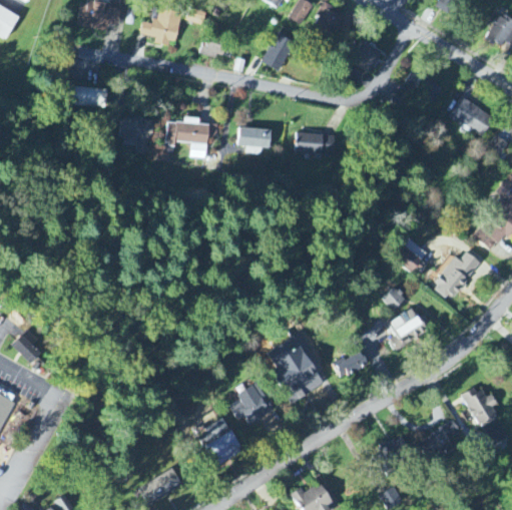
[(118,25),(120,5),(80,0),(77,24),(108,28),(108,23),(118,25)]
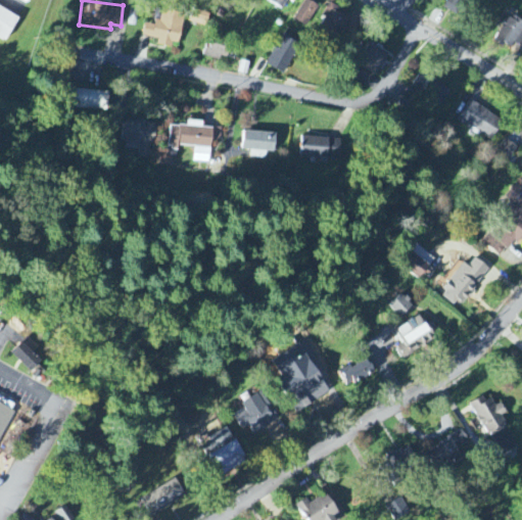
[(320,4),(312,0),(306,0),(295,18),(307,26),(320,4)]
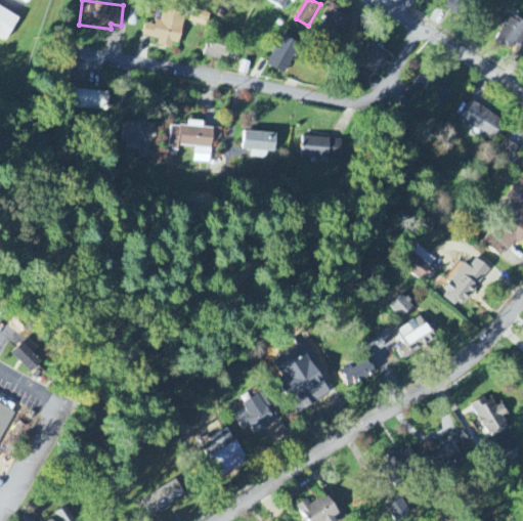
[(447,0),(444,5),(462,14),(469,0),(447,0)]
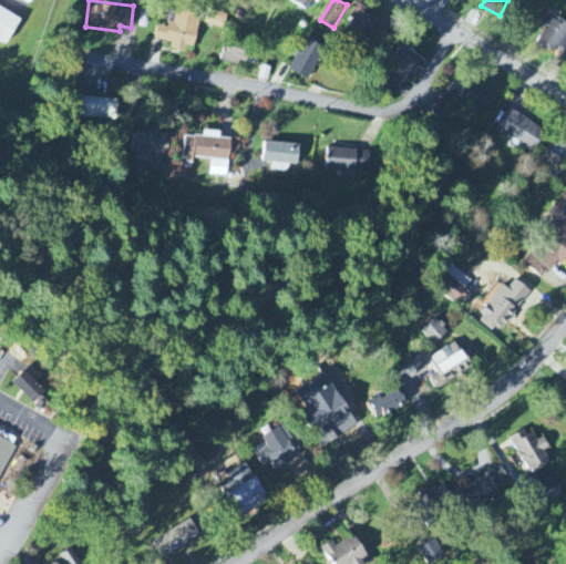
[(379,18),(370,14),(372,7),(356,1),(348,28),(373,37),(379,18)]
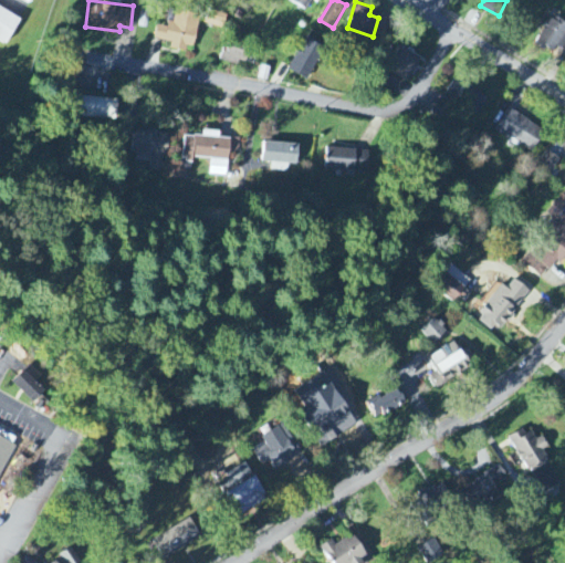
[(22,17),(0,3),(0,37),(8,42),(22,17)]
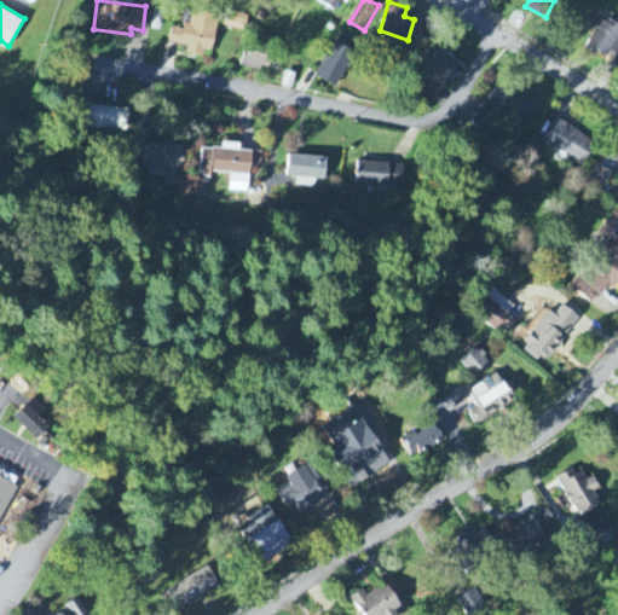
[(243,29),(249,13),(230,7),(225,23),(243,29)]
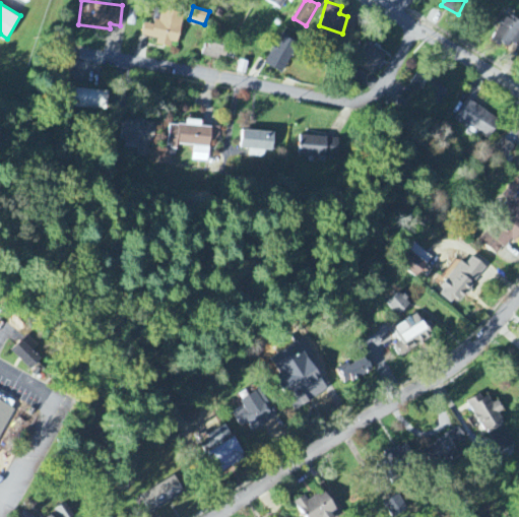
[(178,45),(184,11),(163,7),(159,22),(145,19),(142,35),(158,37),(157,42),(178,45)]
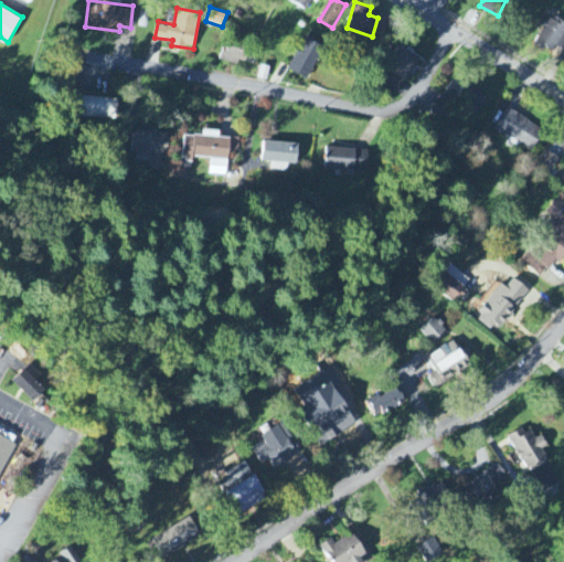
[(552,52),(557,43),(563,46),(563,21),(551,14),(534,42),(552,52)]
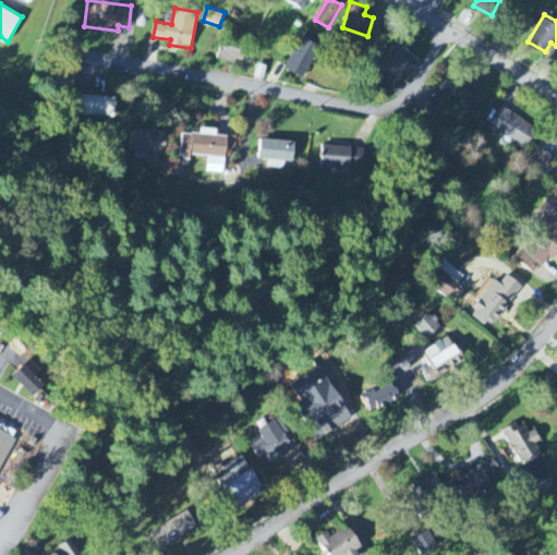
[(249,40),(227,35),(221,57),(243,62),(249,40)]
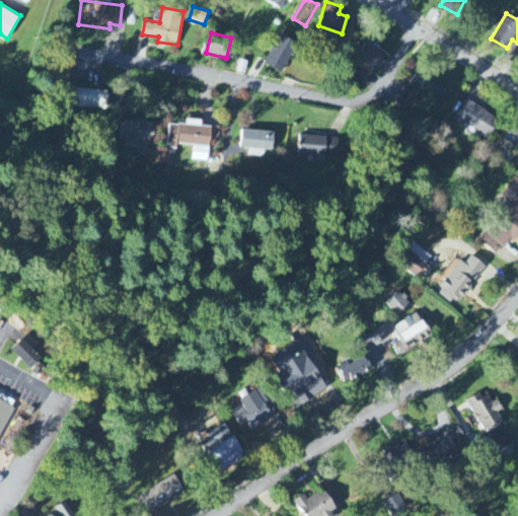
[(297,41),(279,33),(267,64),(285,72),(297,41)]
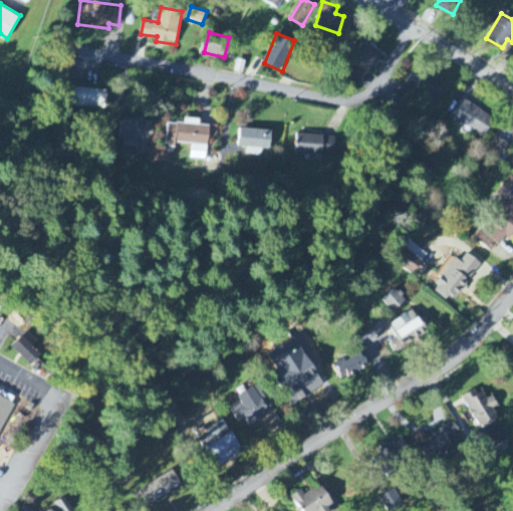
[(369,72),(382,53),(365,41),(352,61),(369,72)]
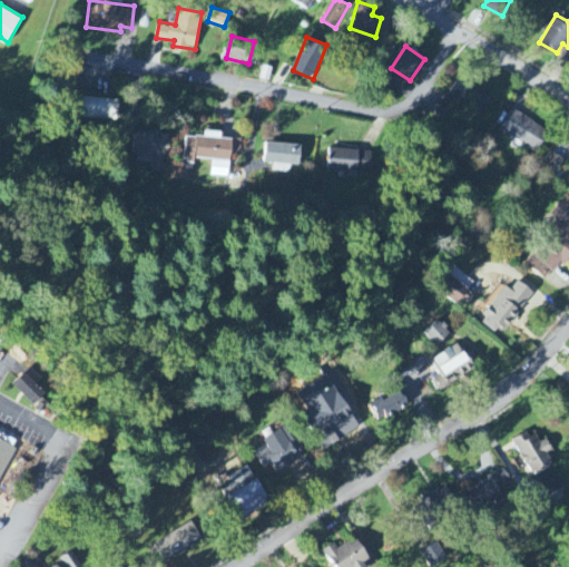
[(117,97),(76,96),(75,116),(116,118),(117,97)]
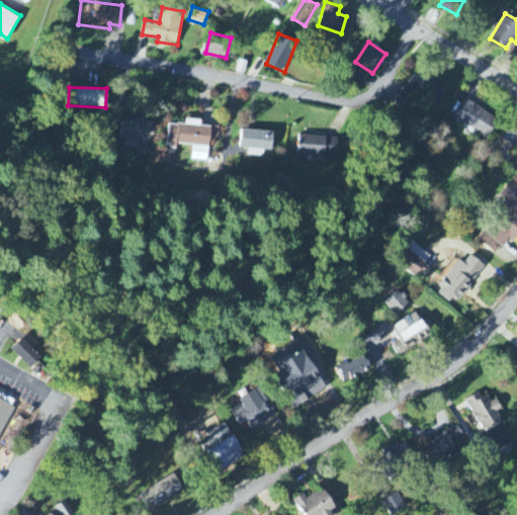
[(500,116),(464,98),(454,117),(489,137),(500,116)]
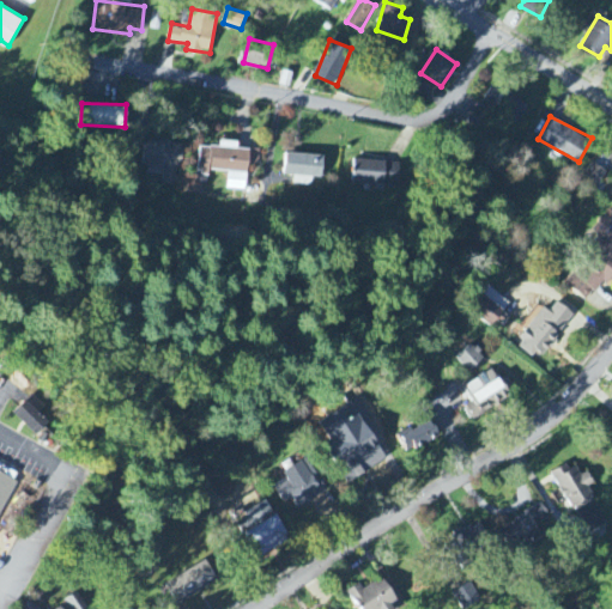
[(246,188),(248,162),(259,163),(260,148),(237,146),(238,140),(219,139),(219,146),(200,145),(198,170),(210,171),(210,168),(229,170),(228,187),(246,188)]
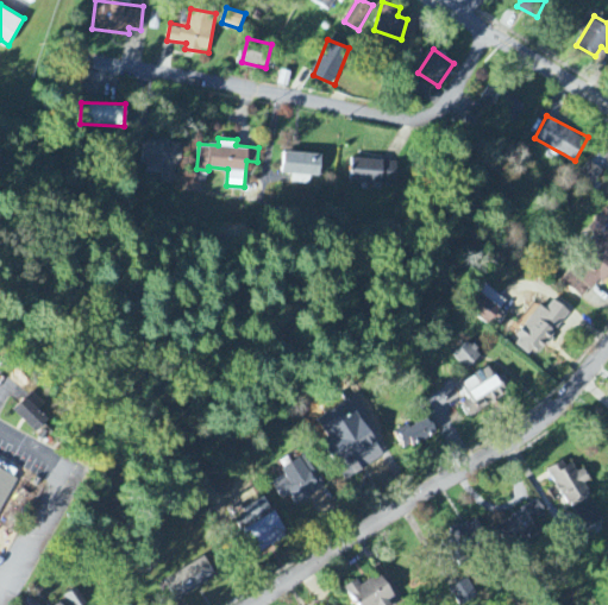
[(142,161),(163,162),(163,181),(176,182),(176,166),(181,166),(181,140),(142,139),(142,161)]
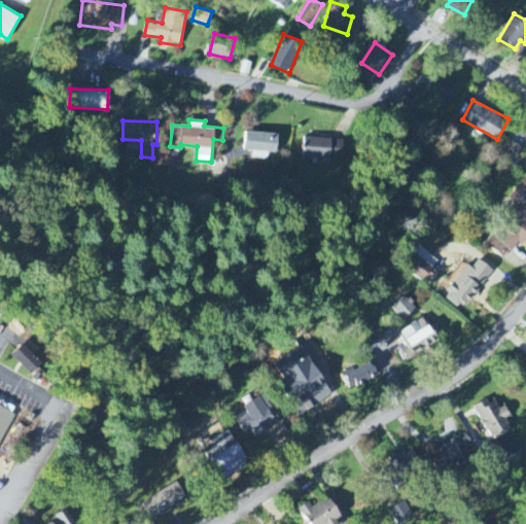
[(278,132),(245,131),(245,149),(253,149),(253,158),(269,158),(269,151),(278,151),(278,132)]
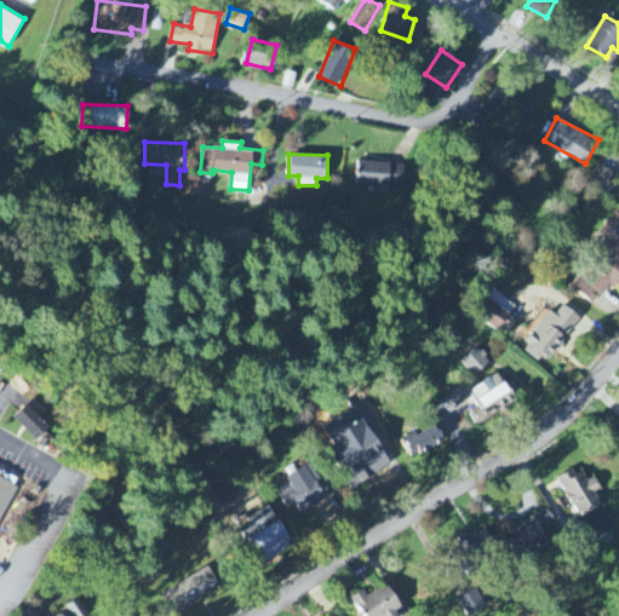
[(405,185),(405,161),(359,161),(357,184),(405,185)]
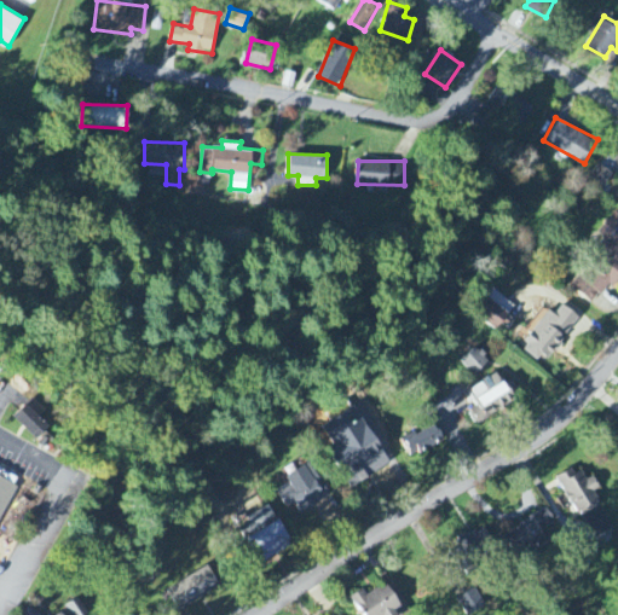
[(613,170),(598,162),(590,175),(606,184),(613,170)]
